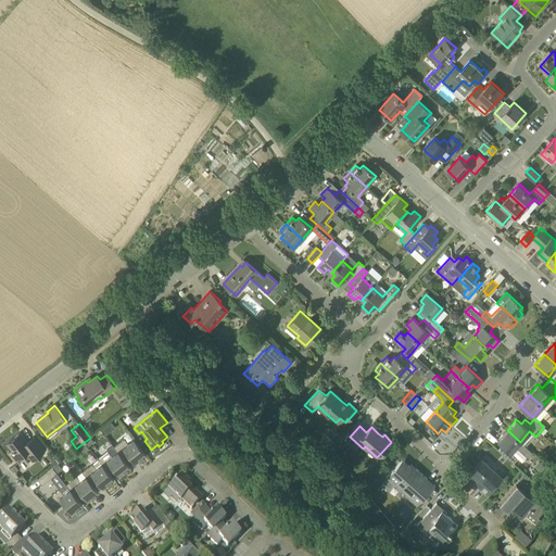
[(520,442),(507,430),(497,441),(502,444),(497,450),(505,457),(513,463),(517,458),(522,462),(527,457),(528,456),(532,452),(520,442)]
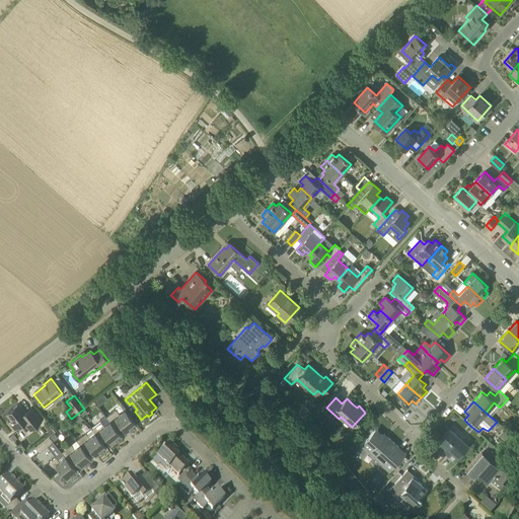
[(25,413),(18,403),(6,414),(11,419),(10,420),(11,420),(7,423),(13,431),(23,422),(29,430),(42,421),(31,408),(25,413)]
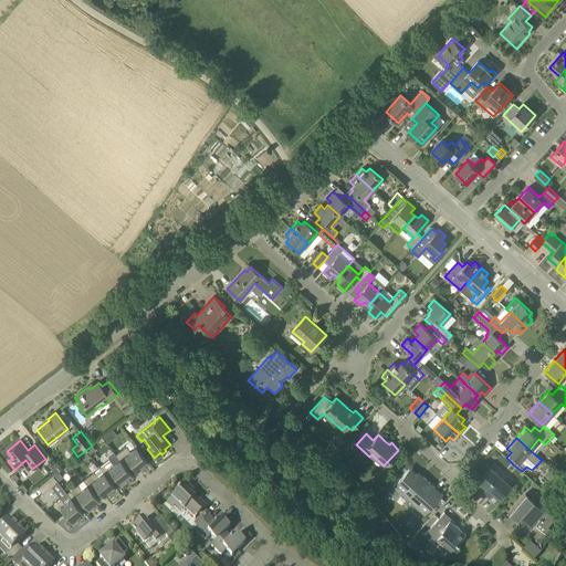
[(148,462),(136,447),(129,451),(126,447),(118,452),(128,464),(130,462),(137,471),(148,462)]
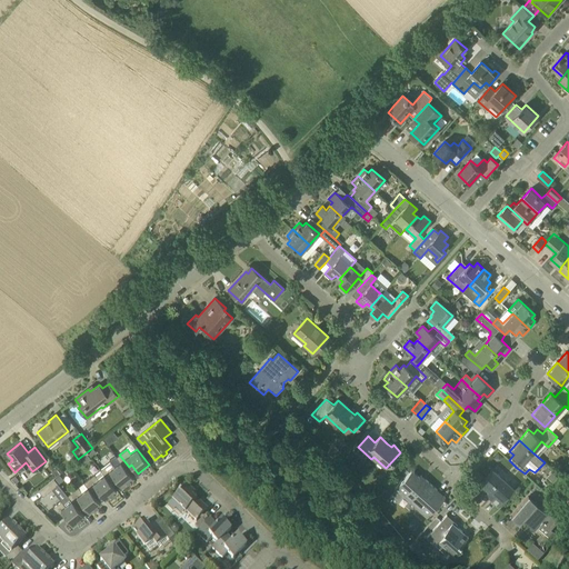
[(129,467),(119,455),(117,457),(115,456),(109,460),(110,461),(103,468),(112,480),(115,478),(121,486),(132,477),(126,469),(129,467)]
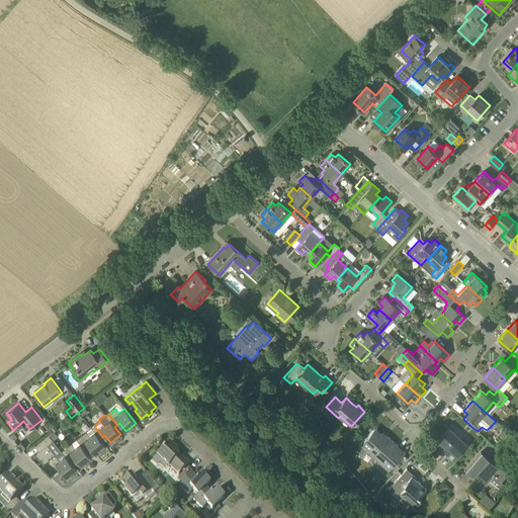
[(102,437),(94,426),(91,428),(86,432),(79,437),(87,448),(90,446),(96,454),(106,446),(100,438),(102,437)]
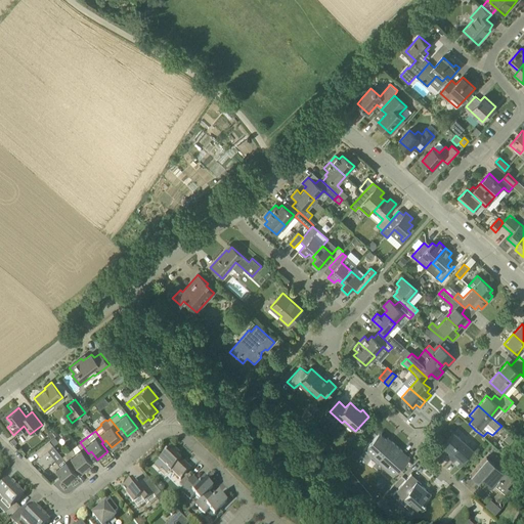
[(379,433),(359,455),(366,463),(372,456),(393,476),(409,457),(388,438),(386,440),(379,433)]
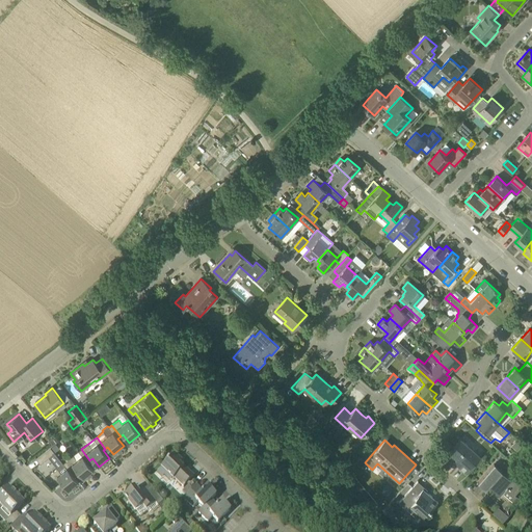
[(466,472),(472,464),(479,456),(460,440),(449,452),(461,462),(458,466),(466,472)]
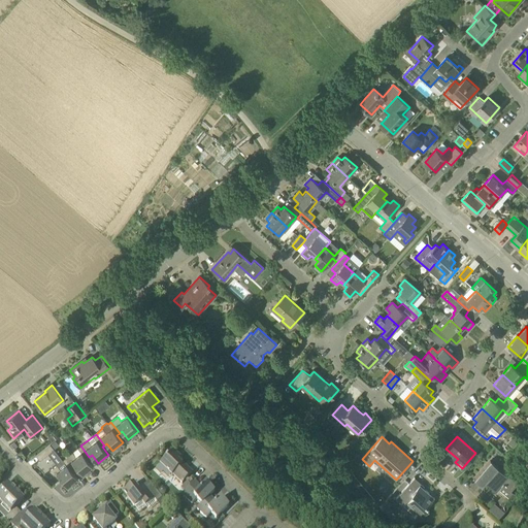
[(45,459),(50,455),(48,454),(54,450),(50,443),(35,455),(39,461),(43,457),(45,459)]
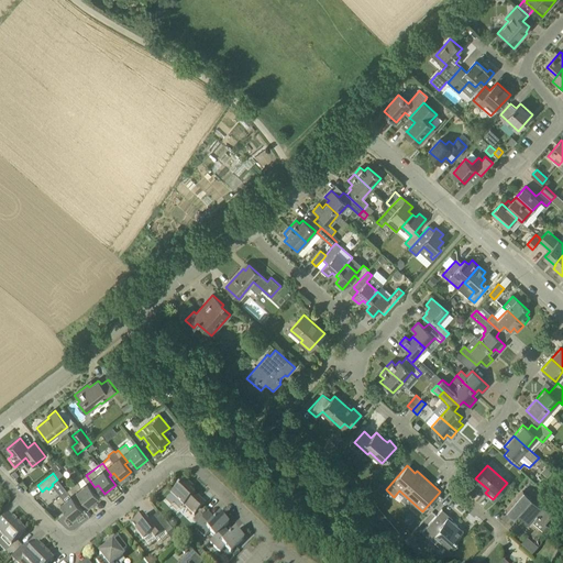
[(88,507),(99,498),(92,489),(95,487),(86,475),(83,477),(86,482),(80,486),(77,482),(69,488),(79,500),(81,498),(88,507)]
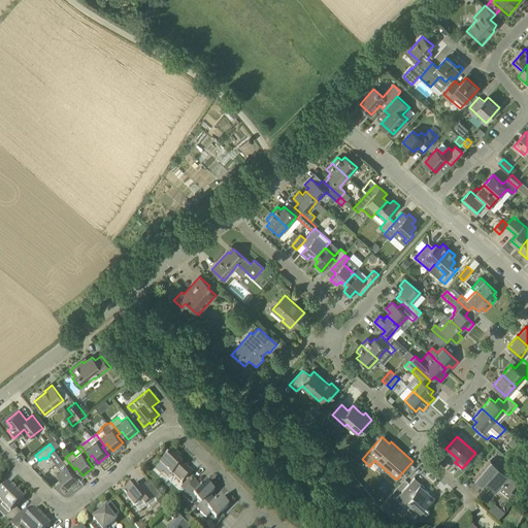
[(182,466),(177,462),(180,459),(172,452),(160,465),(171,476),(172,475),(182,485),(192,474),(183,464),(182,466)]
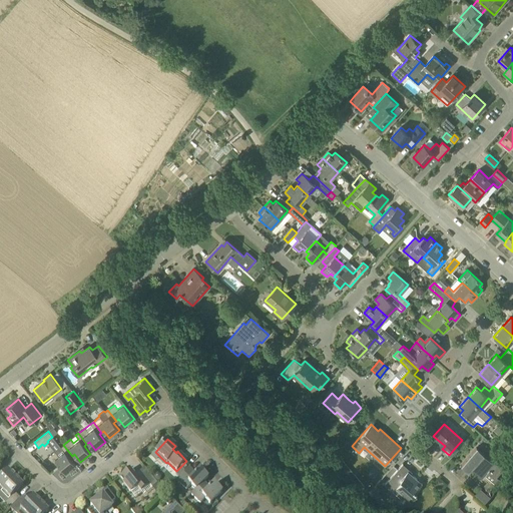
[(72,456),(63,445),(60,447),(59,446),(54,450),(55,451),(48,457),(52,461),(54,459),(65,473),(75,465),(69,458),(72,456)]
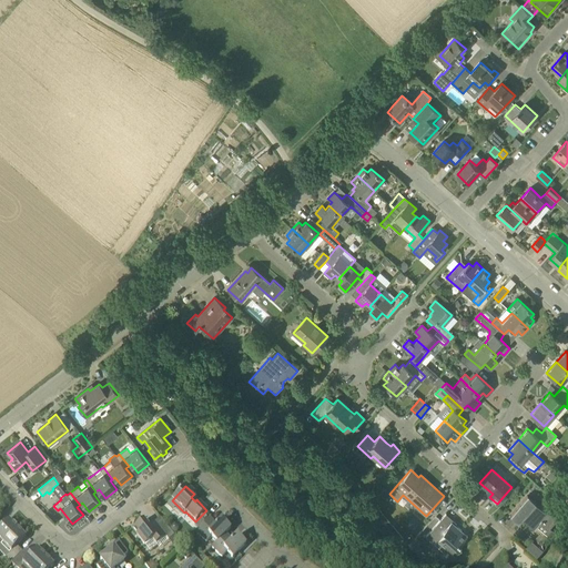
[(543,509),(535,503),(536,501),(527,495),(509,516),(518,523),(521,518),(534,529),(539,523),(547,530),(557,519),(545,507),(543,509)]
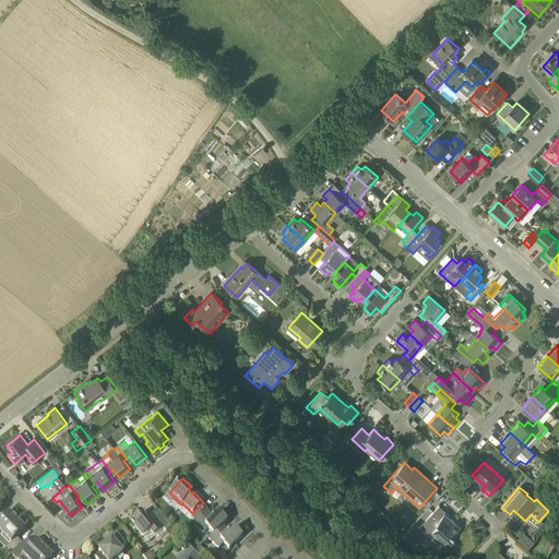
[(447,546),(453,538),(452,536),(460,526),(448,516),(438,508),(439,506),(419,527),(439,544),(441,542),(447,546)]
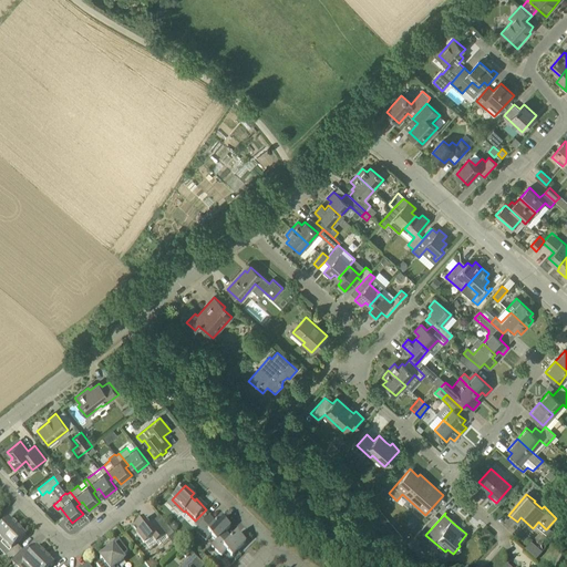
[(216,525),(209,517),(204,523),(198,529),(195,532),(206,542),(210,537),(216,542),(225,533),(225,534),(229,528),(220,519),(216,525)]
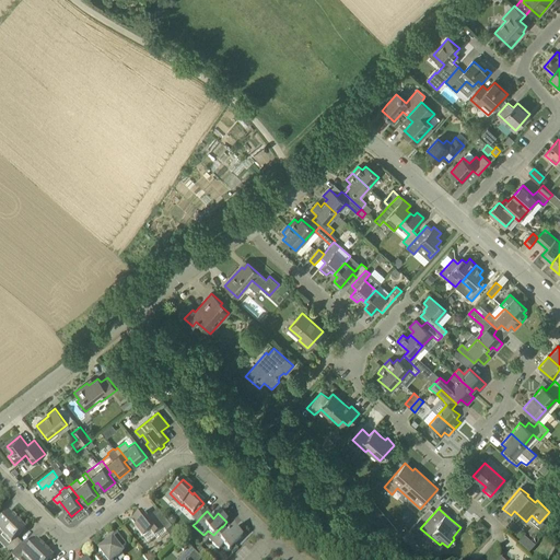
[(18,522),(9,513),(1,521),(0,518),(0,537),(2,536),(18,522)]
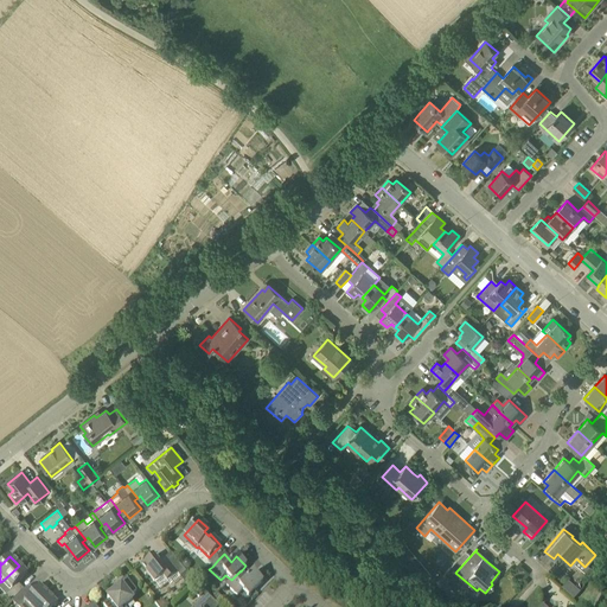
[(159,564),(153,557),(141,567),(154,583),(163,577),(166,582),(177,574),(180,577),(186,573),(173,557),(167,562),(165,560),(159,564)]
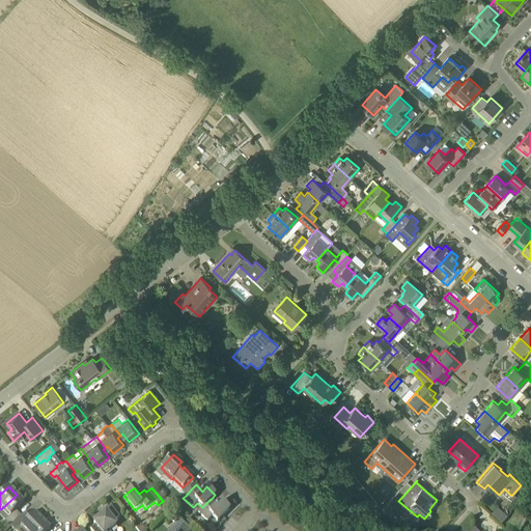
[(16,511),(24,502),(17,495),(2,508),(0,509),(0,516),(4,522),(5,521),(10,527),(21,516),(16,511)]
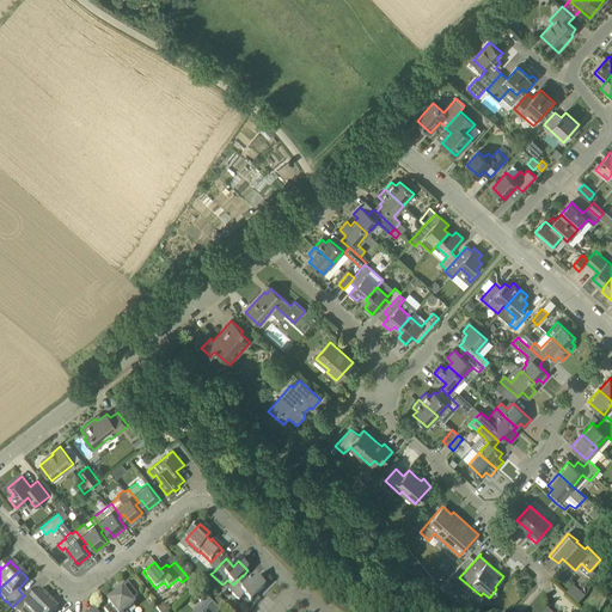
[(256,577),(250,582),(243,576),(243,575),(233,585),(227,591),(239,601),(244,597),(250,603),(265,587),(256,577)]
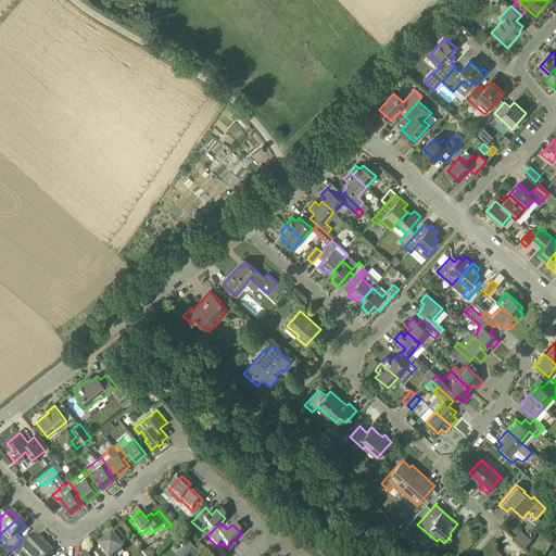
[(95,555),(113,555),(114,555),(121,551),(118,547),(125,542),(115,530),(109,535),(111,538),(98,547),(100,551),(95,555)]
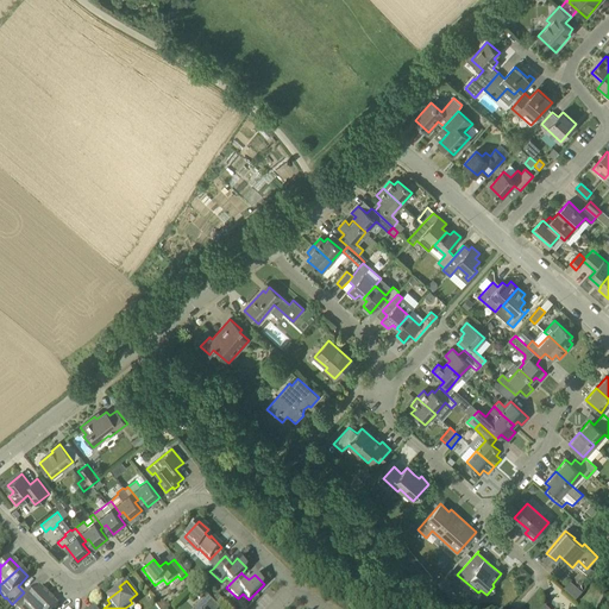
[(449,583),(443,588),(447,592),(453,588),(449,583)]
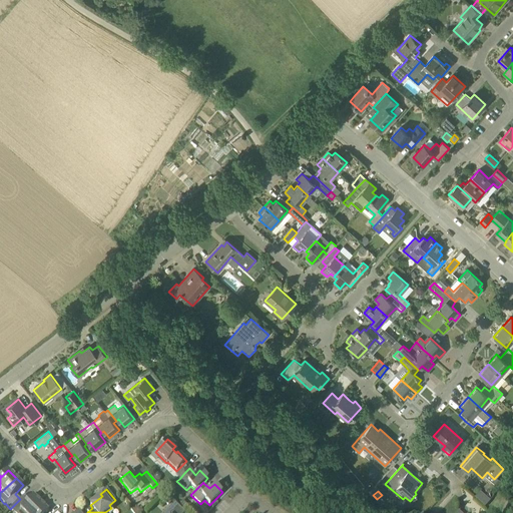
[(31,512),(41,503),(33,496),(25,504),(20,499),(10,509),(14,512),(31,512)]
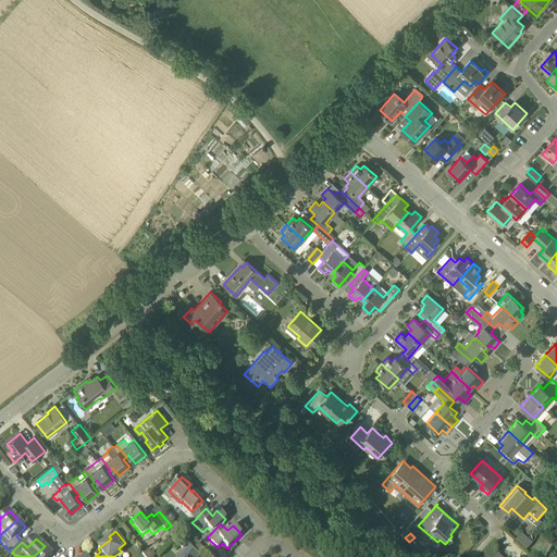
[(199,545),(194,551),(199,556),(200,556),(206,552),(202,548),(199,545)]
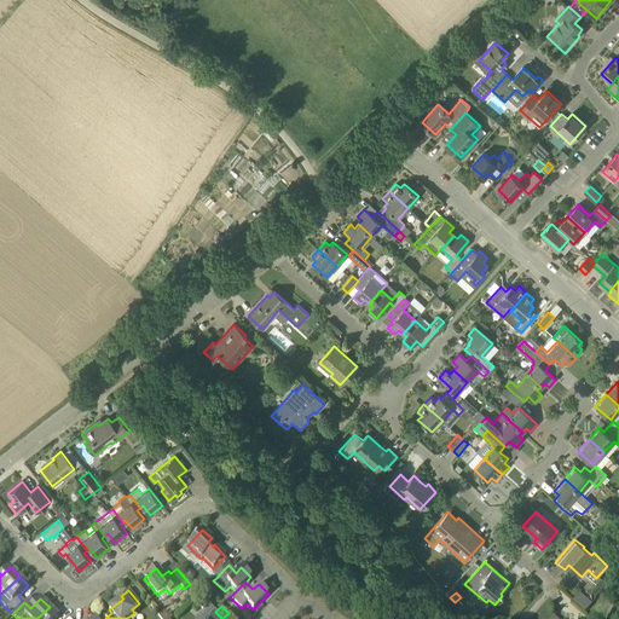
[(56,618),(58,617),(50,607),(38,618),(56,618)]
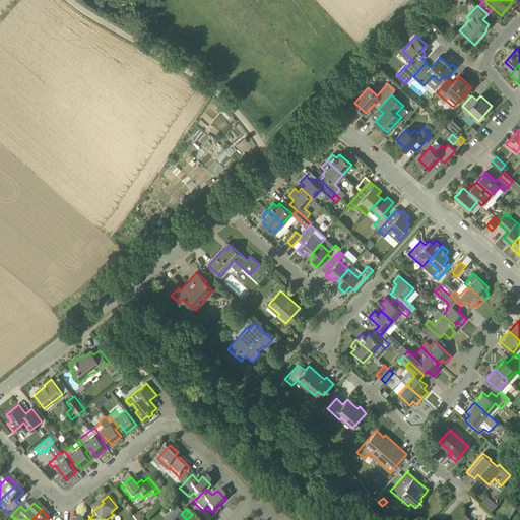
[(186,519),(181,514),(177,510),(167,519),(186,519)]
